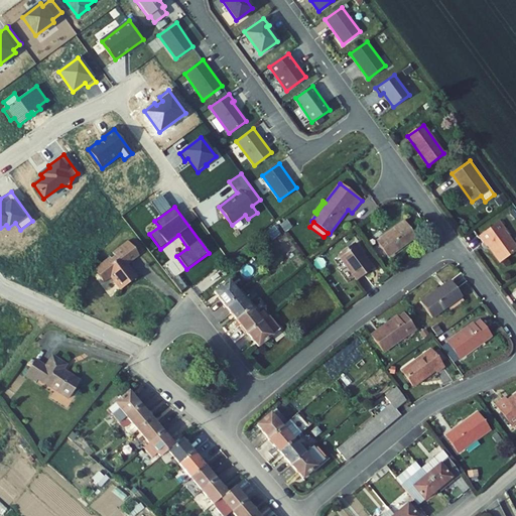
[(377,241),(388,257),(415,238),(403,222),(377,241)]
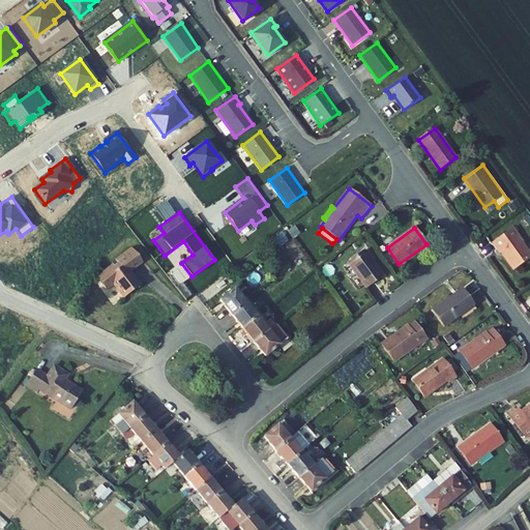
[(500,252),(512,269),(529,257),(529,254),(518,237),(519,236),(513,228),(492,243),(498,254),(500,252)]
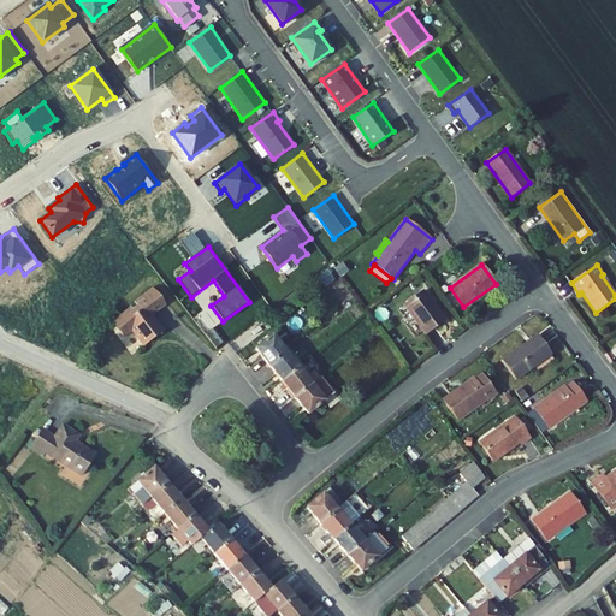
[(164,331),(150,315),(165,304),(153,288),(135,302),(137,306),(132,309),(131,308),(112,323),(123,337),(132,330),(144,347),(164,331)]
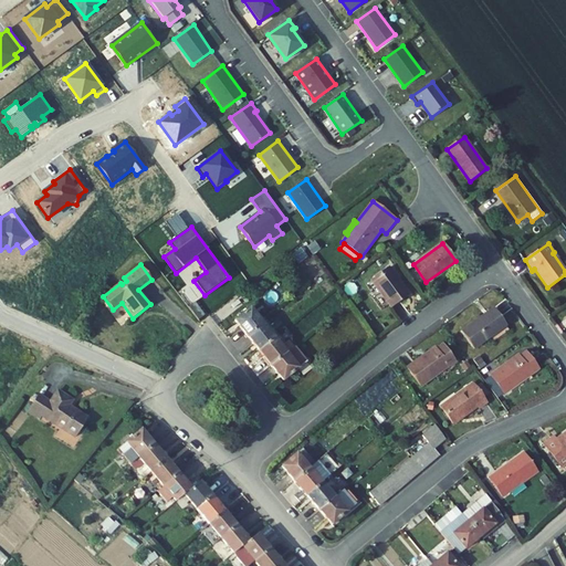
[(408,295),(389,268),(370,281),(390,307),(408,295)]
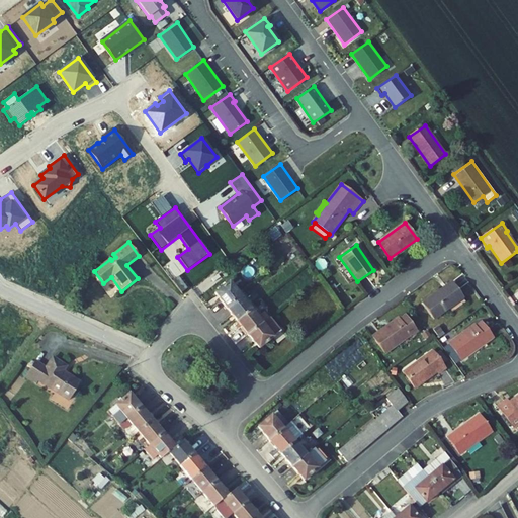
[(214,293),(226,307),(240,295),(229,282),(214,293)]
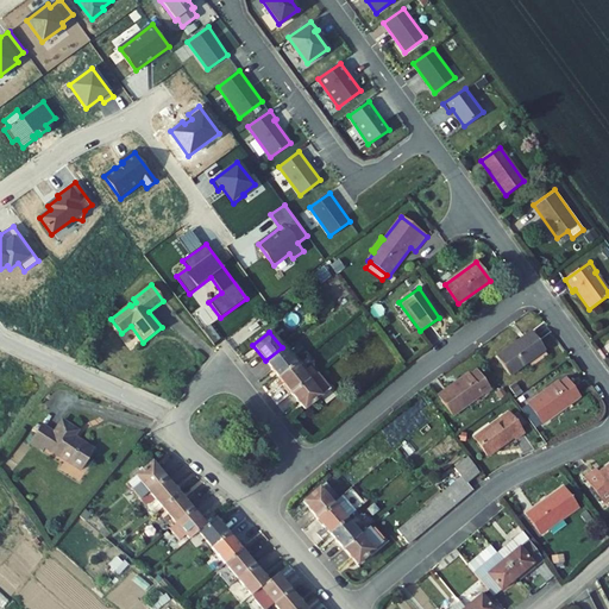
[(510,376),(545,351),(531,332),(497,357),(510,376)]
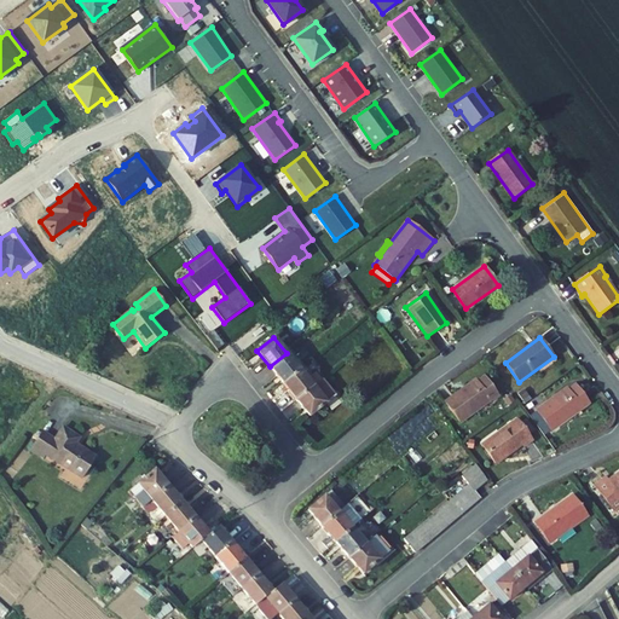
[(300,370),(287,353),(270,366),(283,383),(300,370)]
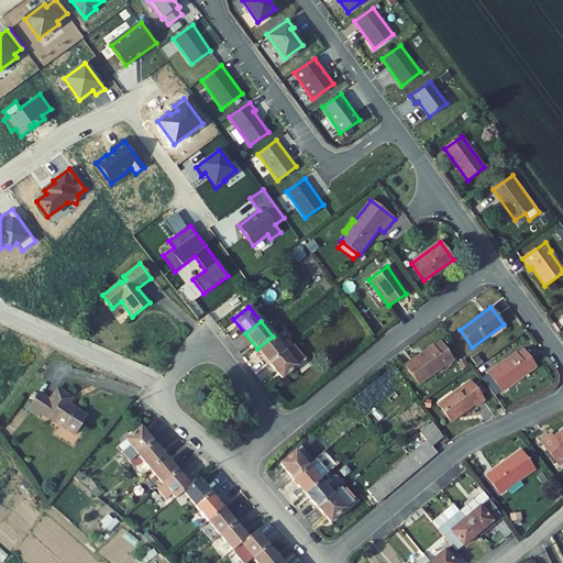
[(273,337),(257,349),(269,364),(285,352),(273,337)]
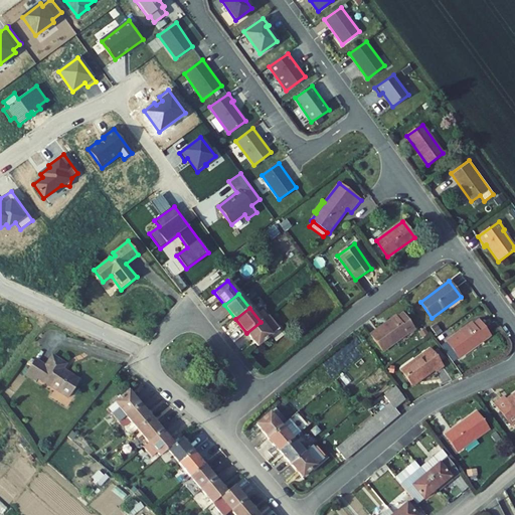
[(383,352),(414,329),(402,314),(396,318),(395,316),(370,335),(383,352)]
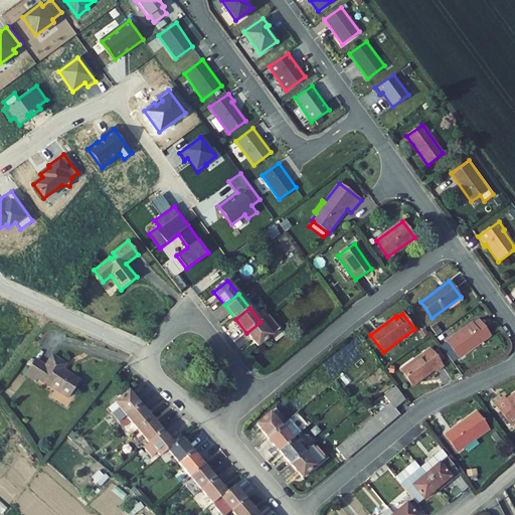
[(261,322),(246,333),(258,347),(271,336),(279,330),(268,316),(261,322)]
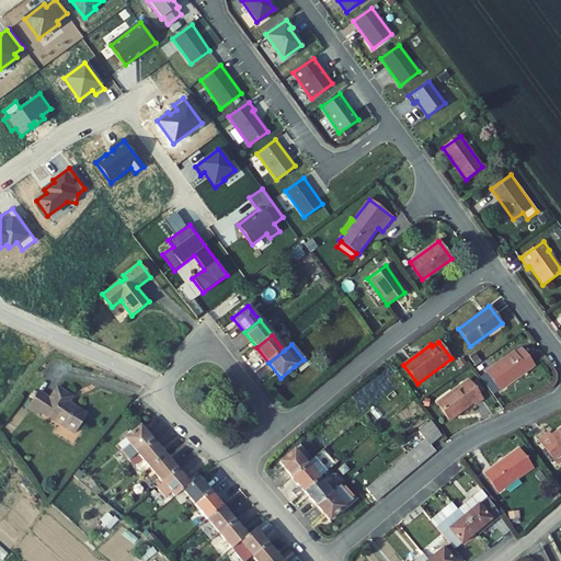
[(514,352),(485,373),(500,391),(534,366),(521,348),(515,354),(514,352)]
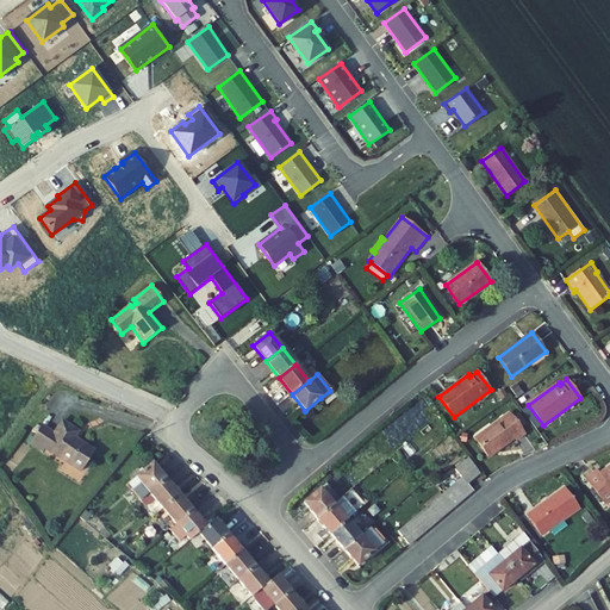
[(321,398),(327,405),(336,397),(330,391),(321,398)]
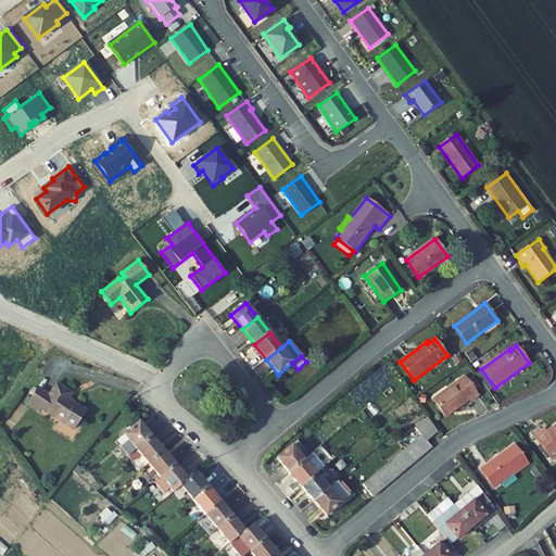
[(445,417),(469,400),(471,402),(478,396),(464,377),(432,400),(445,417)]
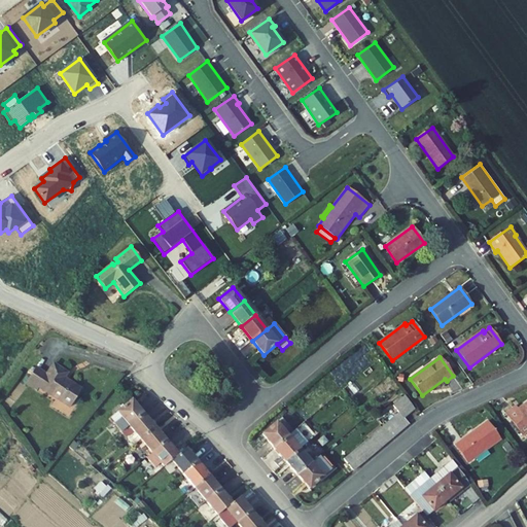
[(38,390),(39,388),(70,408),(81,389),(64,378),(67,373),(54,364),(46,375),(36,367),(26,383),(38,390)]
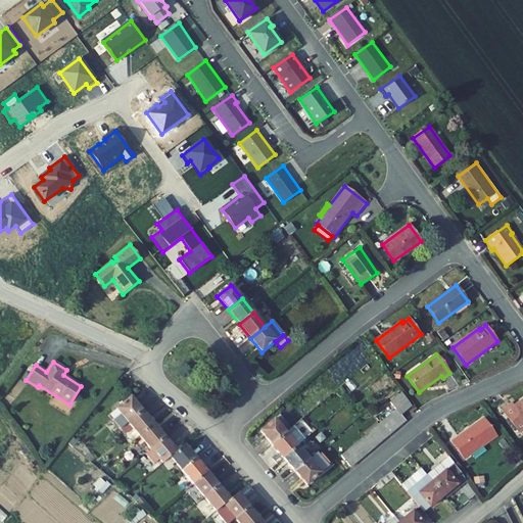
[(401,393),(390,401),(396,409),(400,415),(412,406),(401,393)]
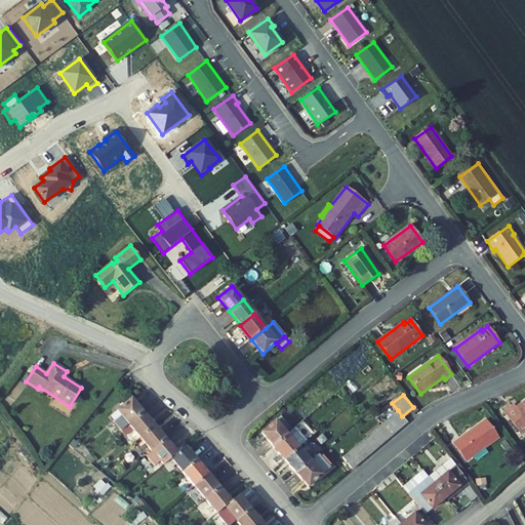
[(128,425),(143,412),(131,399),(111,415),(116,421),(122,416),(128,425)]
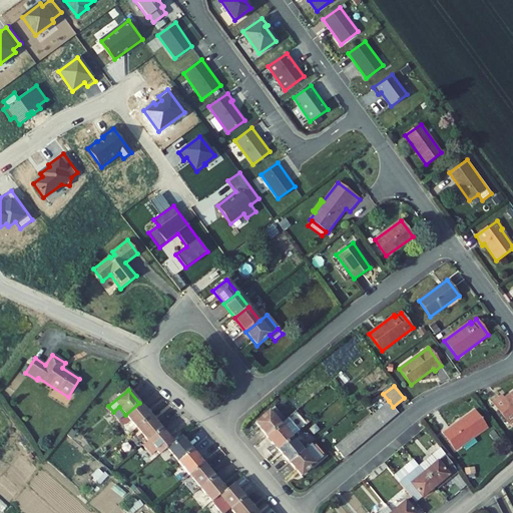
[(512,392),(504,399),(501,395),(492,402),(509,424),(512,421),(512,392)]
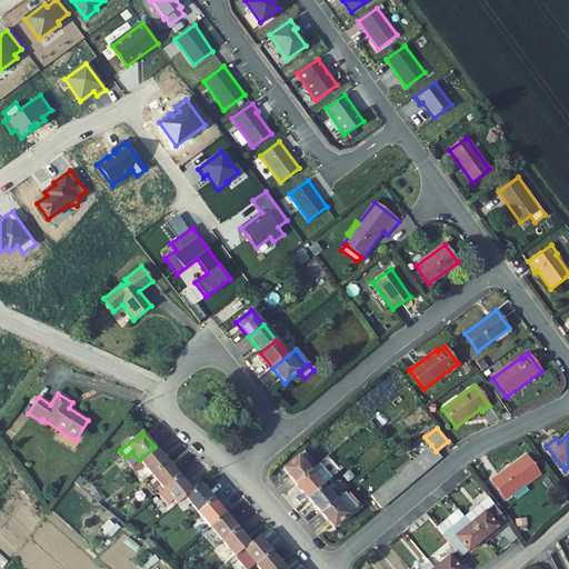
[(431,445),(371,496),(381,508),(441,458),(436,451),(431,445)]
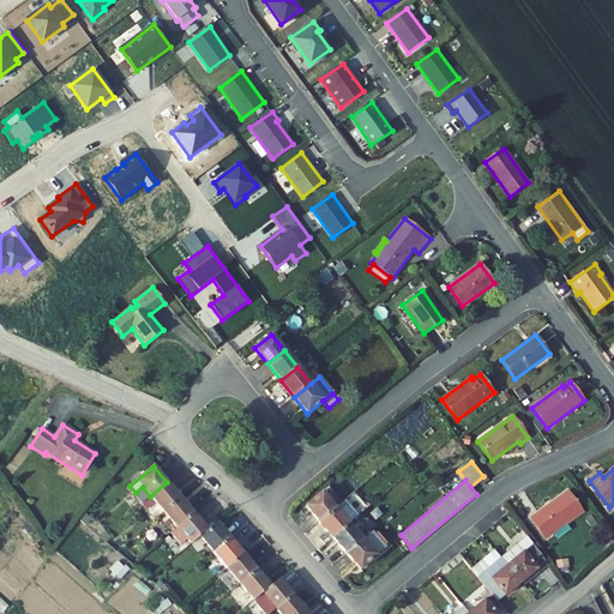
[(156,504),(163,512),(180,498),(167,482),(150,497),(156,504)]
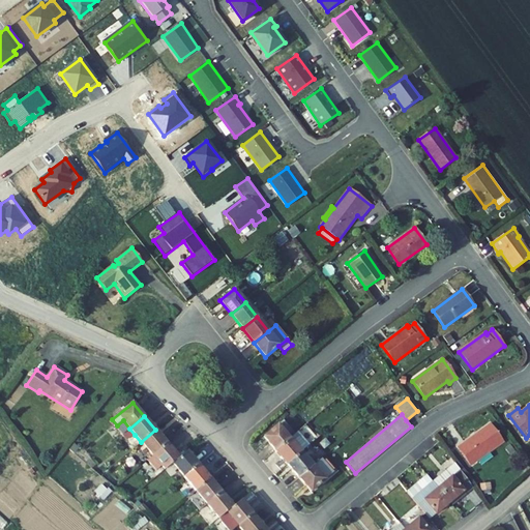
[(296,434),(284,419),(277,424),(290,439),(296,434)]
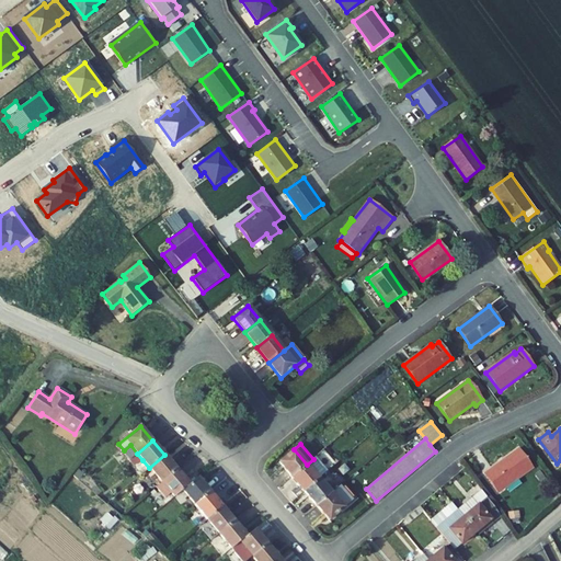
[(292,478),(307,465),(294,449),(279,462),(292,478)]
